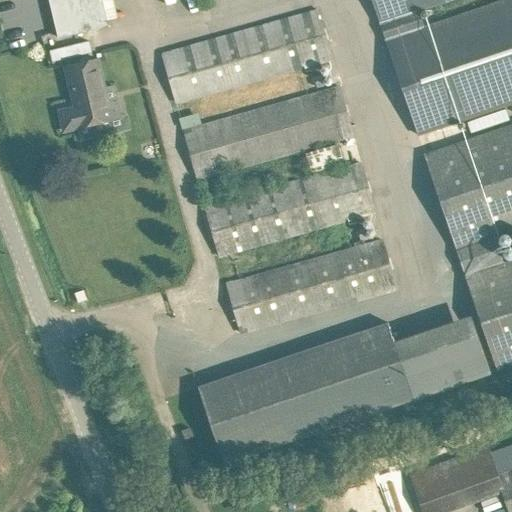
[(101,0),(49,0),(59,38),(107,26),(101,0)]
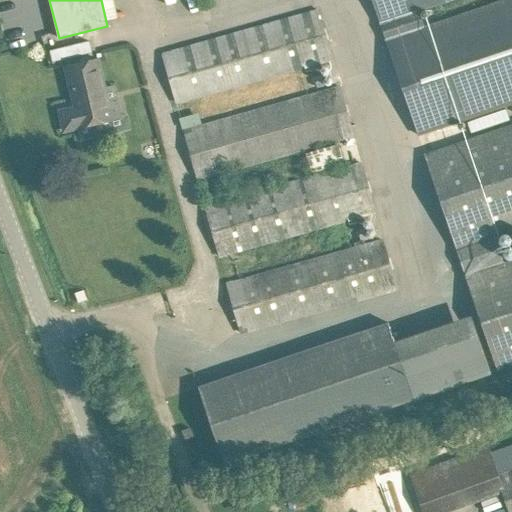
[(372,0),(380,22),(419,9),(445,0),(372,0)]
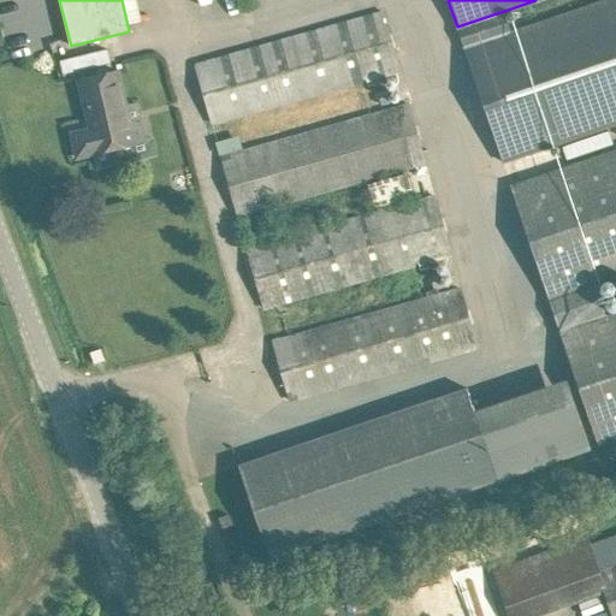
[(504,11),(457,27),(503,165),(615,125),(615,0),(604,0),(511,31),(504,11)]
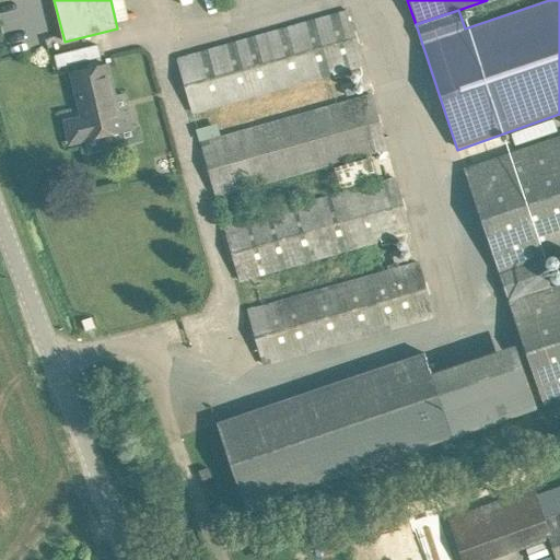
[(176,58),(191,112),(361,62),(346,9),(176,58)]
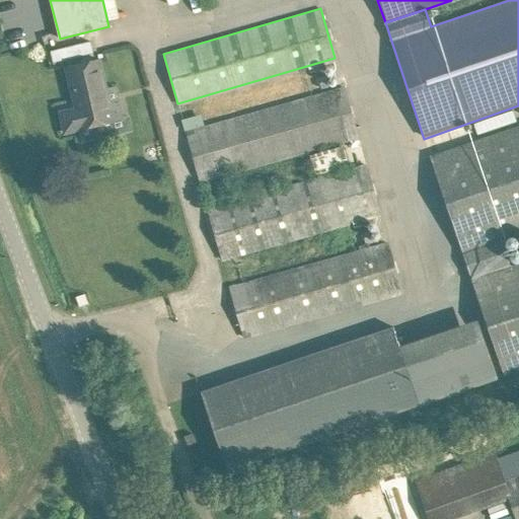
[(99,60),(86,63),(67,68),(76,108),(61,113),(65,133),(114,122),(99,60)]
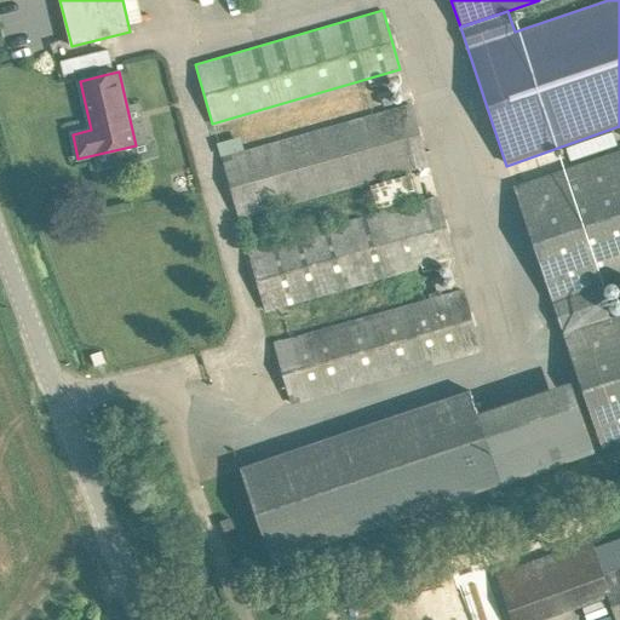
[(222,158),(239,217),(426,162),(409,103),(222,158)]
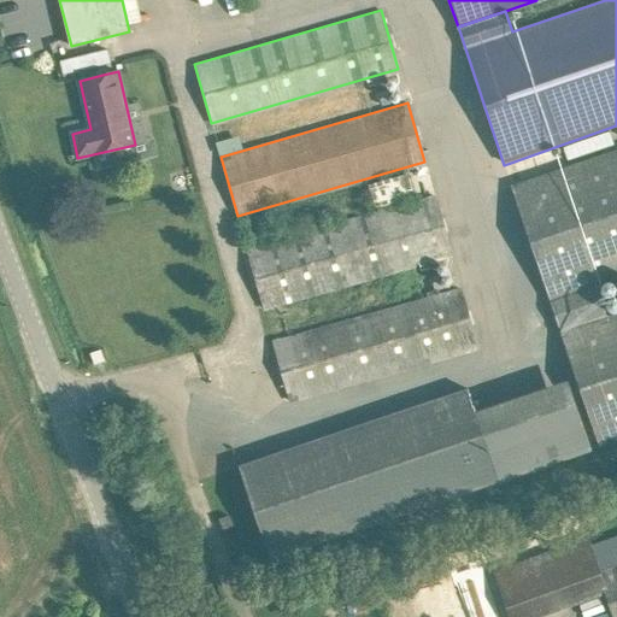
[(616,150),(512,186),(551,301),(597,287),(616,278),(616,150)]
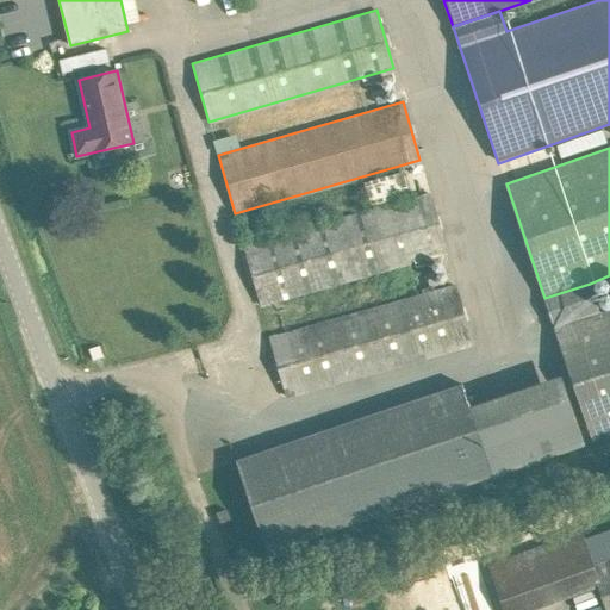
[(243,246),(260,304),(446,250),(429,192),(243,246)]
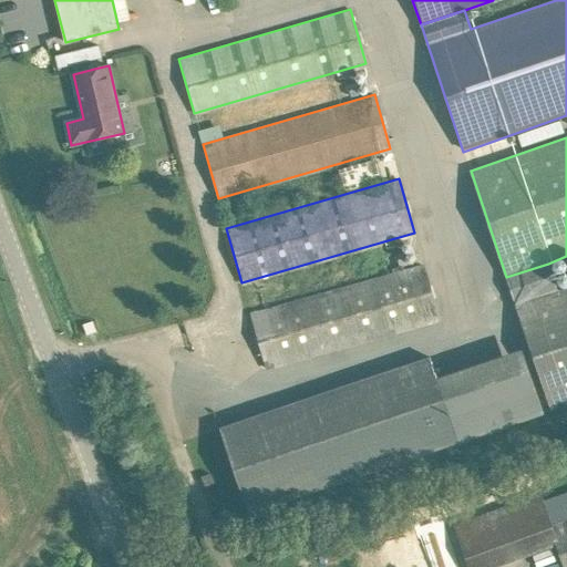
[(548,264),(506,277),(552,410),(566,404),(566,287),(557,290),(548,264)]
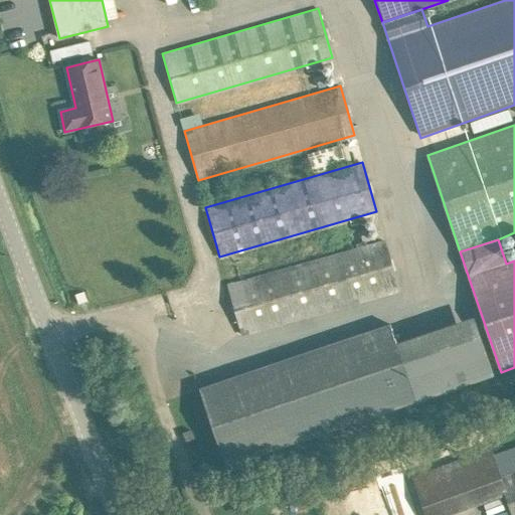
[(228,286),(242,335),(398,290),(384,240),(228,286)]
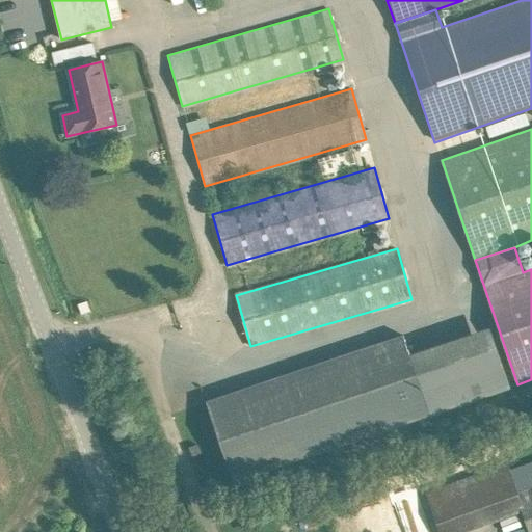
[(403,336),(206,402),(233,481),(430,414),(403,336)]
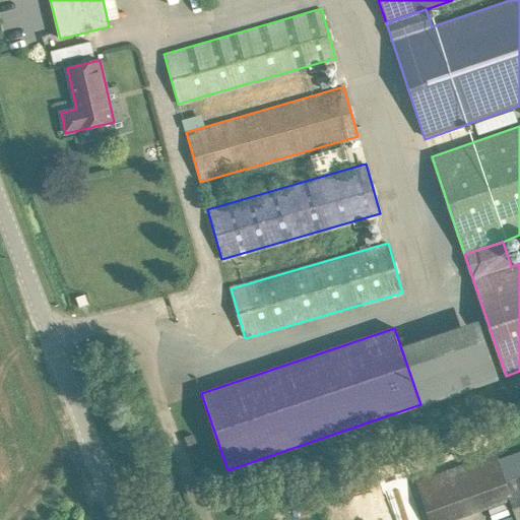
[(494,452),(416,480),(430,519),(455,519),(510,501),(517,519),(519,519),(519,450),(500,458),(494,452)]
